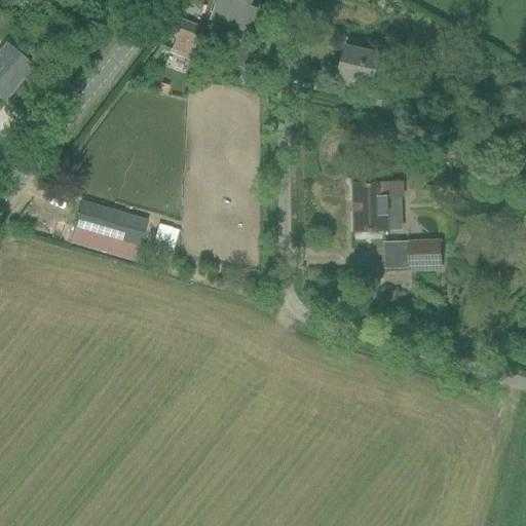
[(215,0),(209,19),(242,31),(246,22),(242,20),(249,0),(215,0)]
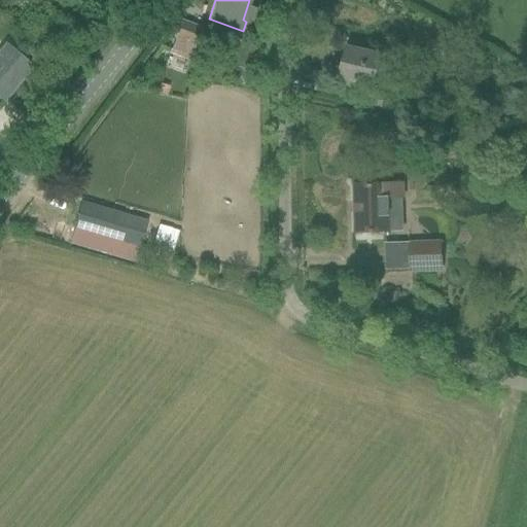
[(205,31),(199,29),(180,22),(174,39),(170,51),(195,60),(205,31)]
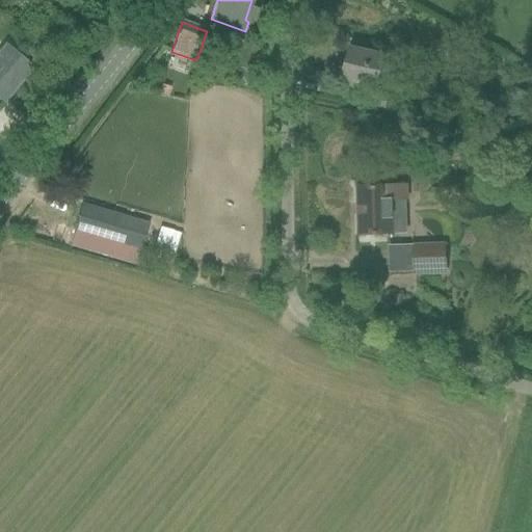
[(4,48),(0,53),(0,98),(4,102),(30,70),(4,48)]
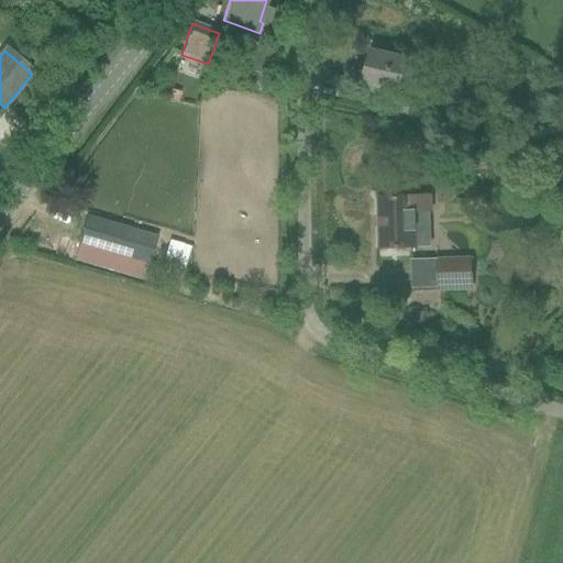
[(371,53),(363,86),(397,94),(405,61),(371,53)]
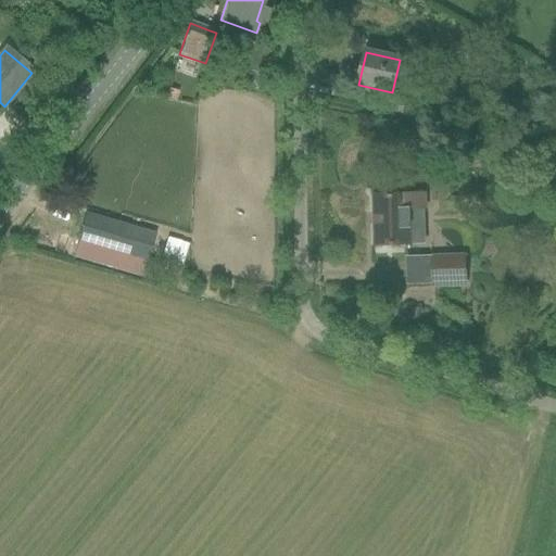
[(165,88),(163,98),(175,100),(177,90),(165,88)]
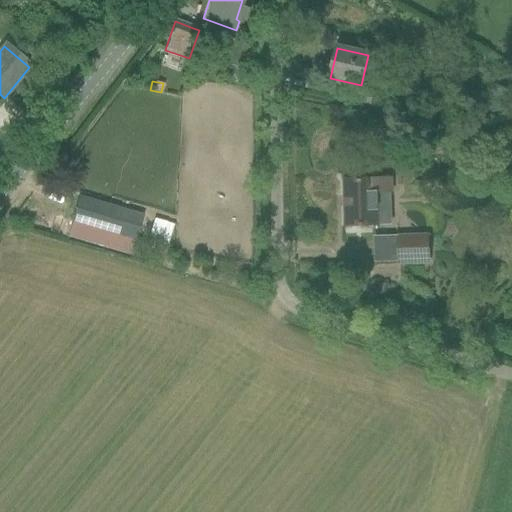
[(393,179),(376,180),(344,181),(345,227),(378,226),(377,195),(393,195),(393,179)]
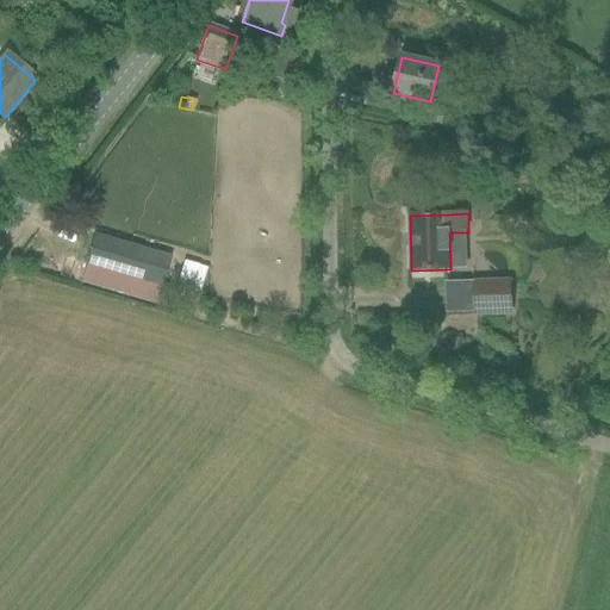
[(93,236),(85,265),(81,280),(161,304),(166,288),(162,287),(167,268),(134,259),(137,248),(93,236)]
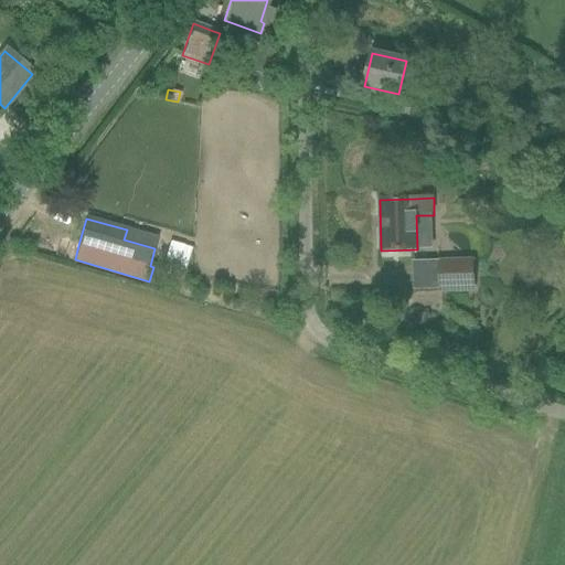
[(169,242),(161,268),(176,273),(184,246),(169,242)]
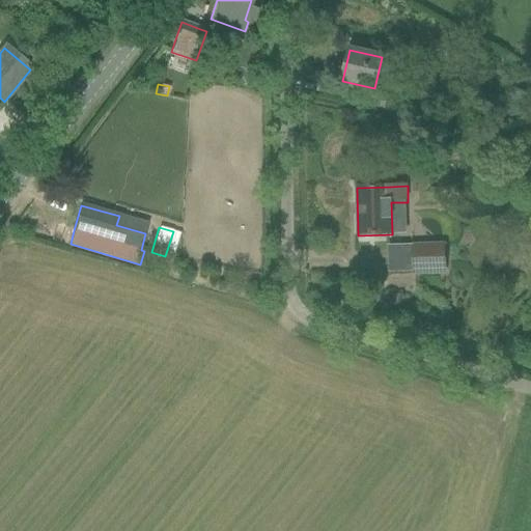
[(444,245),(413,246),(414,271),(445,270),(444,245)]
